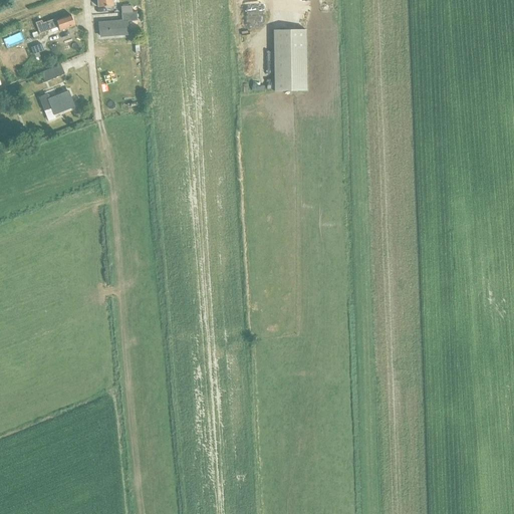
[(133,12),(121,13),(121,21),(99,23),(100,36),(129,34),(127,22),(138,21),(137,12),(133,12)]
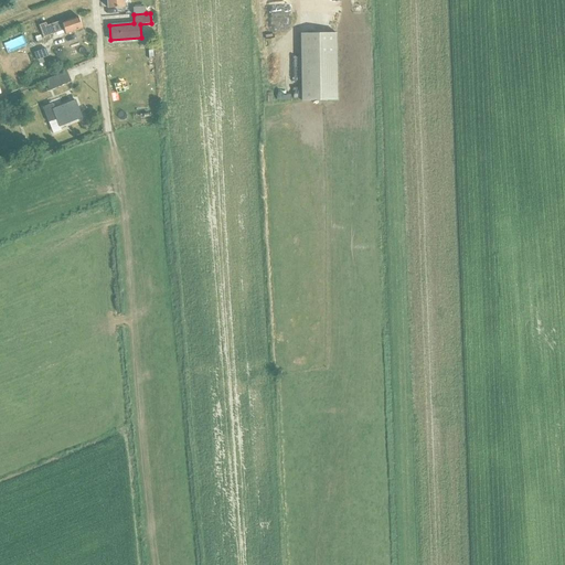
[(46,22),(39,25),(43,38),(64,30),(65,34),(82,29),(77,17),(63,22),(62,20),(48,25),(46,22)]
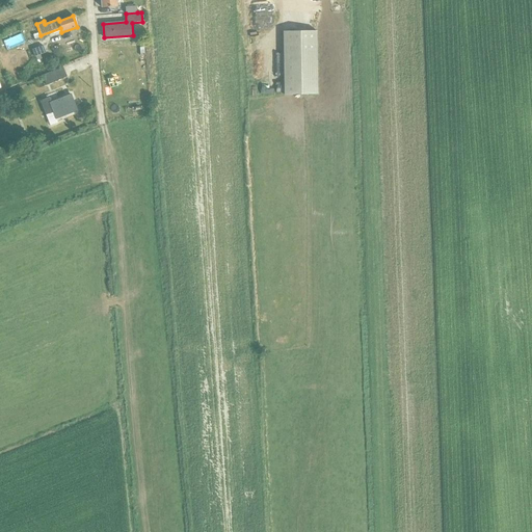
[(316,31),(283,32),(284,95),(317,94),(316,31)]
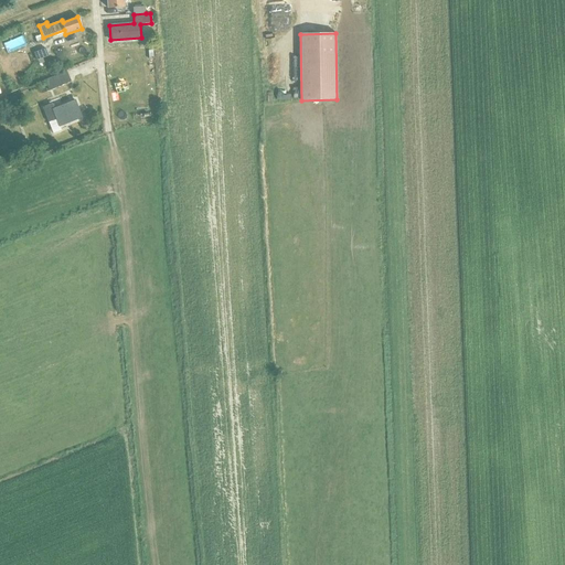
[(45,49),(34,52),(36,60),(49,56),(45,49)]
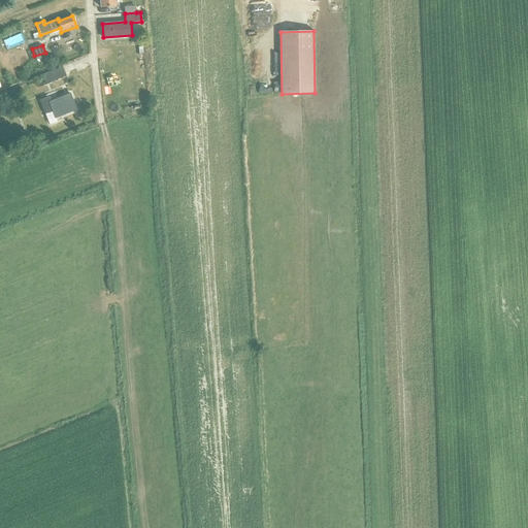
[(62,66),(41,75),(45,85),(66,76),(64,71),(62,66)]
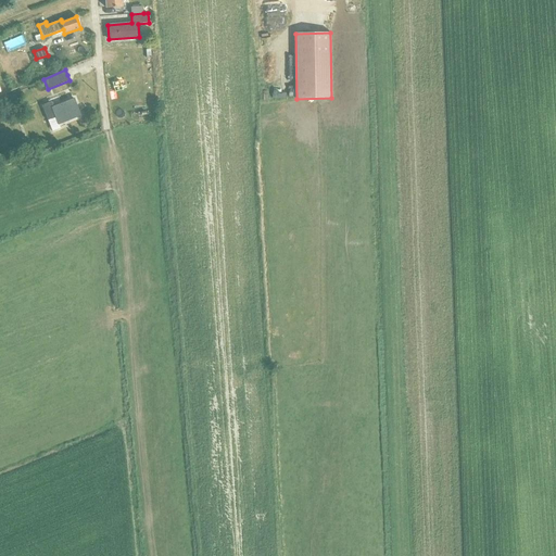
[(51,102),(41,105),(52,130),(59,128),(58,125),(80,116),(74,99),(53,106),(51,102)]
